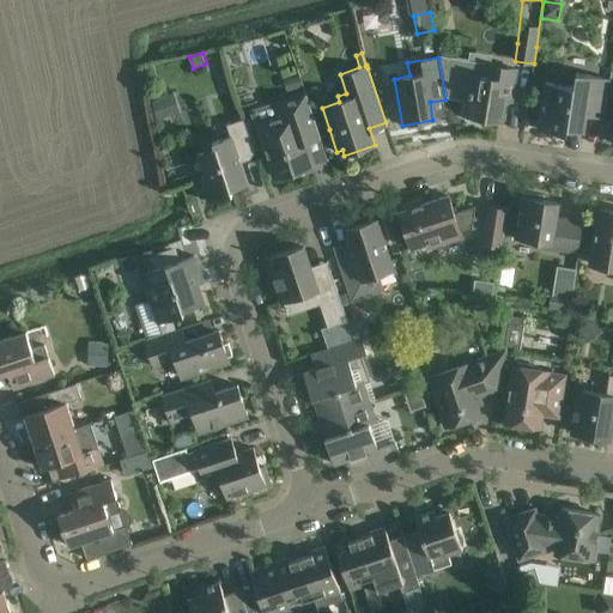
[(511,102),(515,78),(516,70),(486,65),(484,77),(474,76),(472,90),(469,89),(469,93),(466,93),(462,115),(502,121),(505,101),(511,102)]
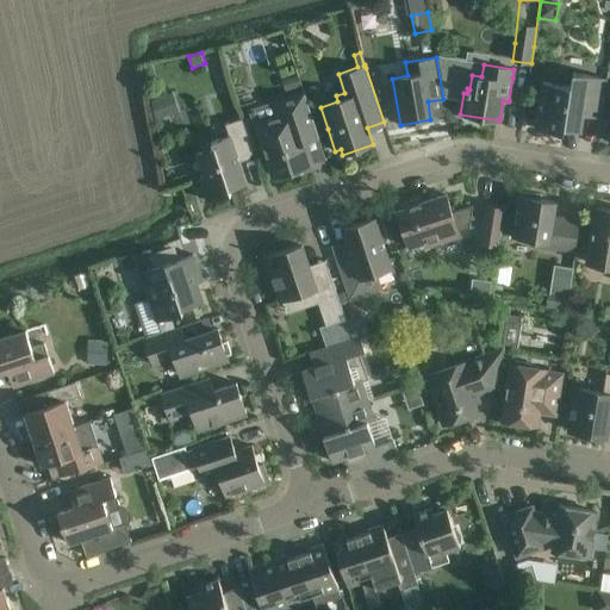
[(564,129),(570,130),(580,131),(583,116),(601,118),(604,94),(607,79),(572,74),(571,87),(542,82),(535,129),(564,134),(564,129)]
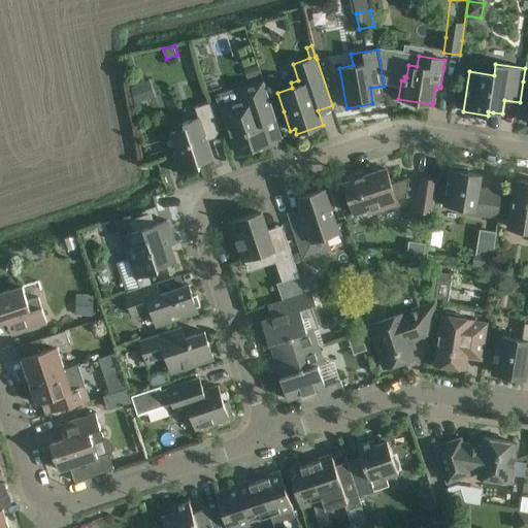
[(136,103),(155,97),(150,79),(130,87),(136,103)]
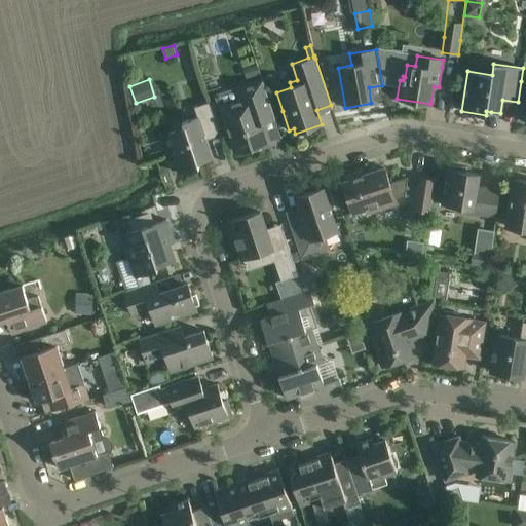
[(247,149),(249,153),(258,150),(258,146),(267,142),(261,122),(275,118),(262,79),(237,87),(241,101),(222,108),(236,152),(247,149)]
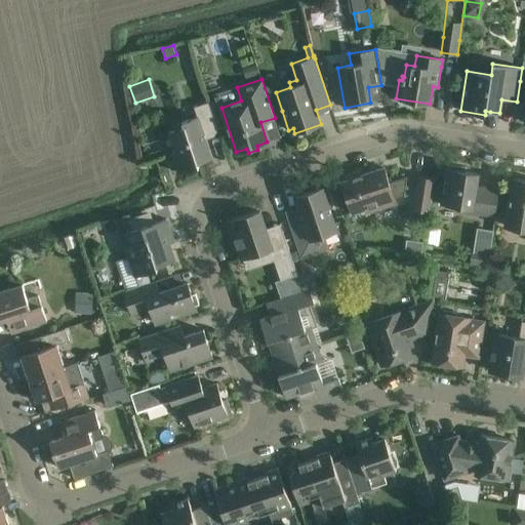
[(194,108),(196,115),(197,117),(182,122),(184,126),(169,131),(175,151),(172,153),(178,173),(199,167),(197,163),(212,158),(204,134),(217,130),(208,104),(194,108)]
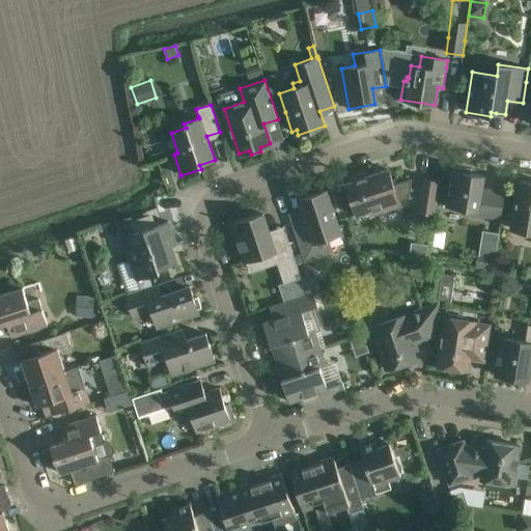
[(471,173),(471,170),(457,168),(456,171),(451,171),(446,205),(463,208),(462,214),(500,220),(504,192),(482,188),(483,175),(471,173)]
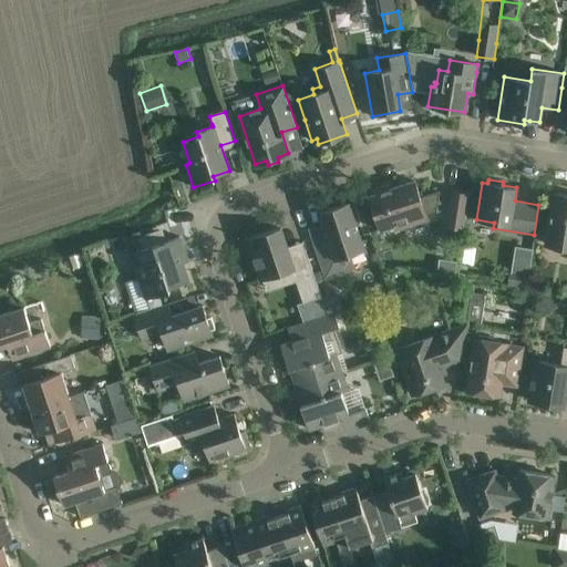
[(369,196),(375,217),(380,230),(393,226),(394,229),(426,219),(425,215),(436,212),(436,210),(439,192),(420,198),(414,182),(369,196)]
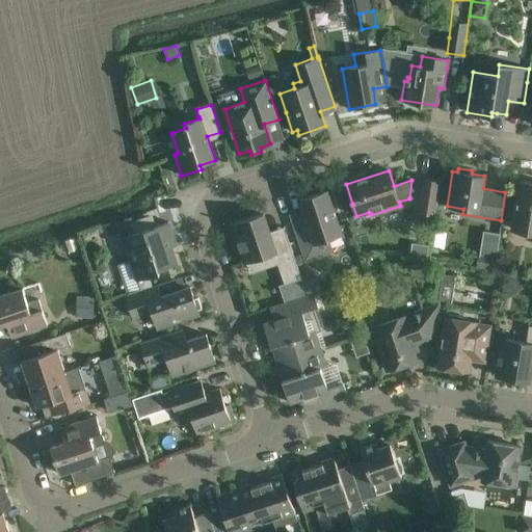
[(434,215),(436,203),(440,182),(423,180),(419,212),(434,215)]
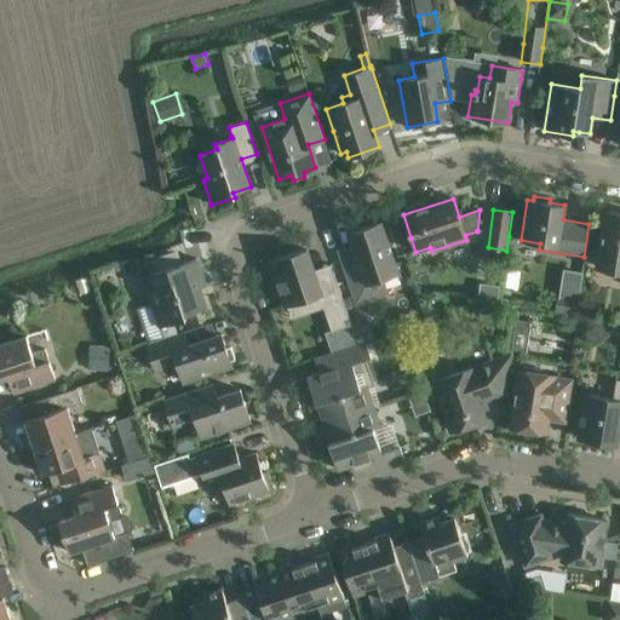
[(619,213),(606,212),(596,268),(619,270),(619,213)]
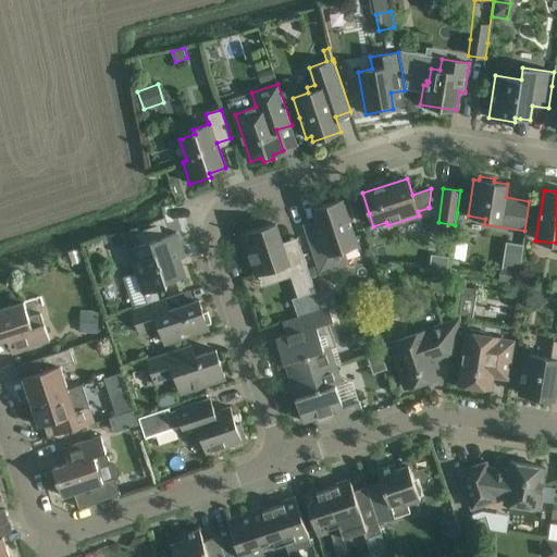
[(306,230),(312,250),(320,272),(347,262),(344,249),(357,245),(342,200),(313,209),(319,225),(306,230)]
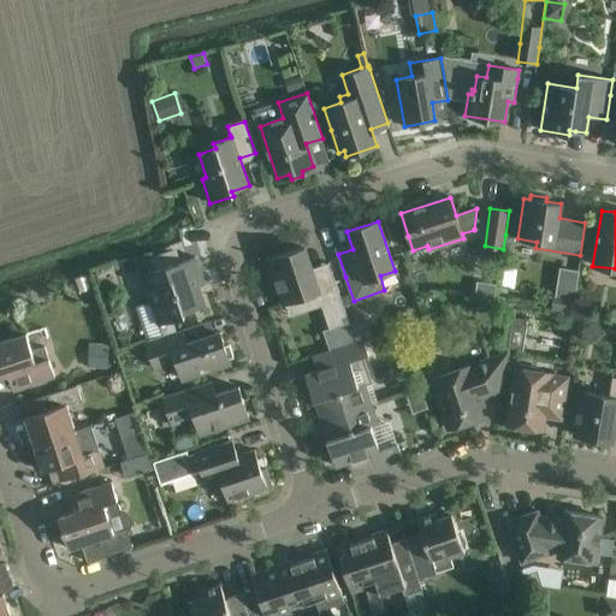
[(304,248),(268,260),(283,303),(319,291),(304,248)]
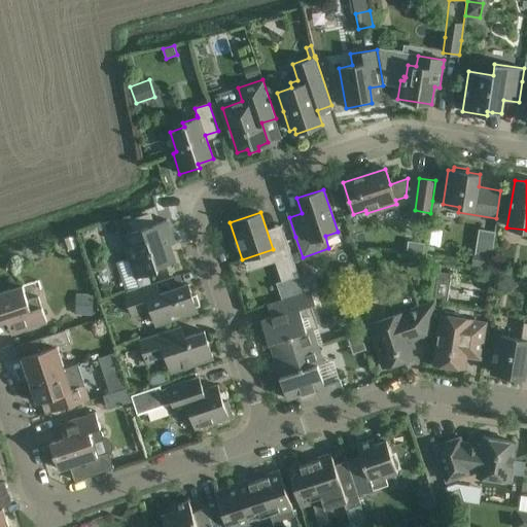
[(131,214),(116,219),(121,233),(125,234),(129,247),(126,247),(136,278),(139,287),(151,283),(148,274),(157,271),(156,268),(175,261),(170,245),(174,243),(167,220),(155,223),(132,232),(129,220),(133,218),(131,214)]
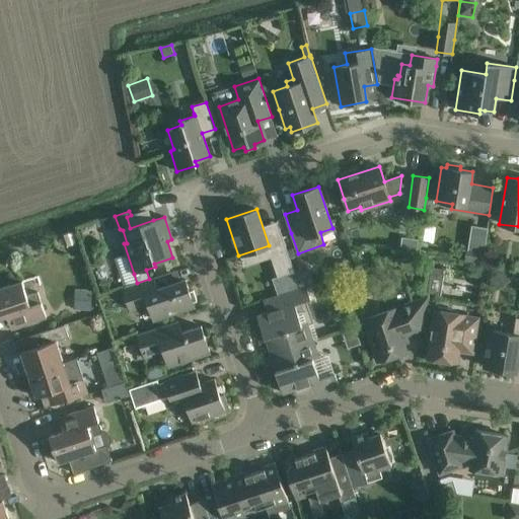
[(285,245),(269,250),(278,278),(294,272),(285,245)]
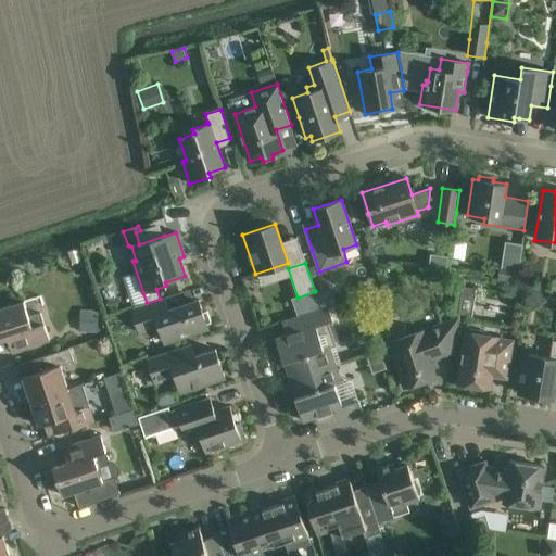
[(516,283),(519,268),(500,265),(497,280),(516,283)]
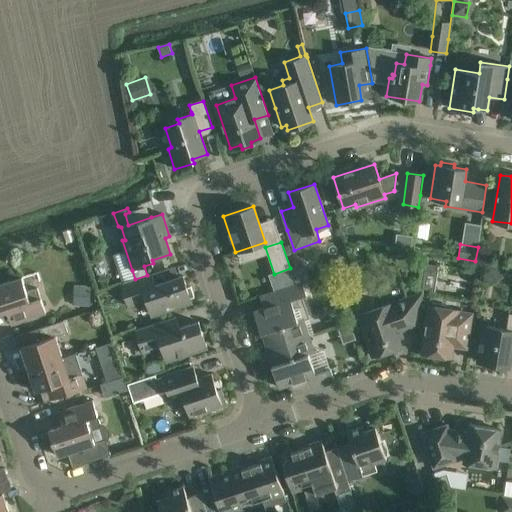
[(132,280),(121,284),(128,307),(147,301),(151,315),(172,308),(191,302),(190,297),(194,296),(190,286),(187,288),(183,276),(155,285),(151,274),(147,275),(135,279),(132,280)]
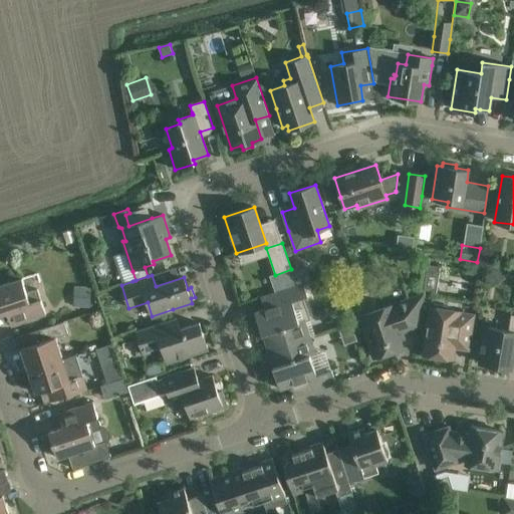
[(423,292),(434,294),(437,278),(425,277),(423,292)]
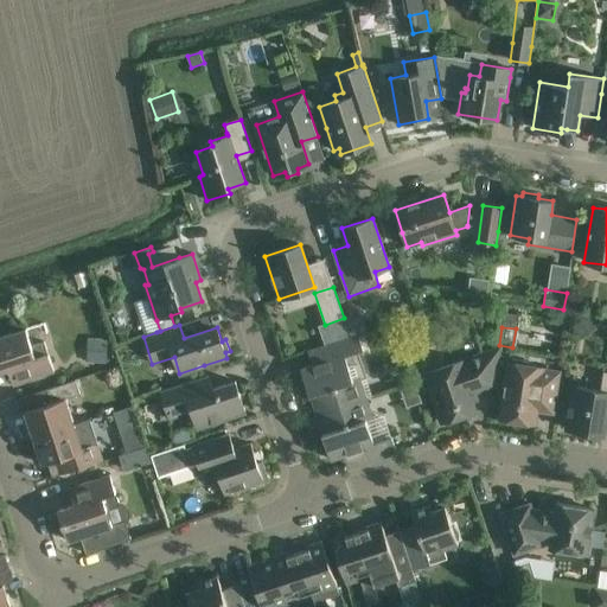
[(13,385),(20,383),(43,375),(53,371),(44,342),(31,346),(26,330),(0,337),(0,371),(7,369),(13,385)]
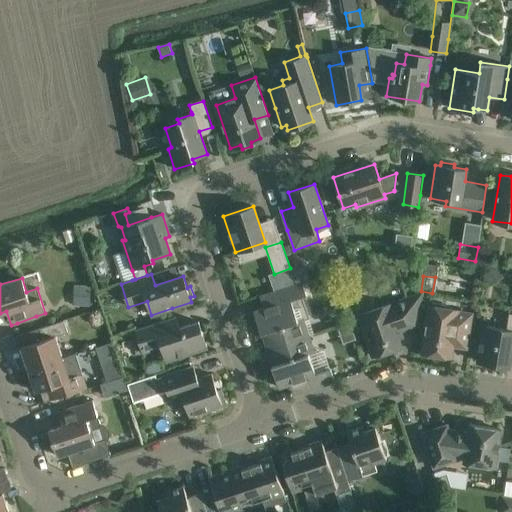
[(267,349),(307,336),(302,319),(297,320),(291,300),(306,295),(302,283),(292,286),(277,291),(280,302),(253,311),(261,333),(262,333),(267,349)]
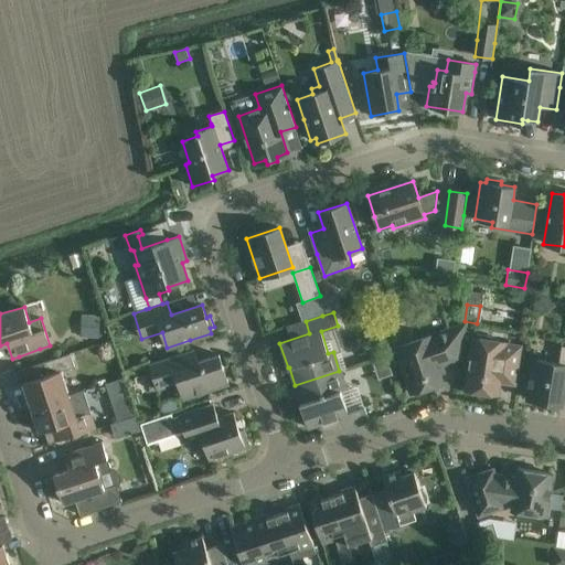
[(99,338),(100,317),(81,316),(81,338),(99,338)]
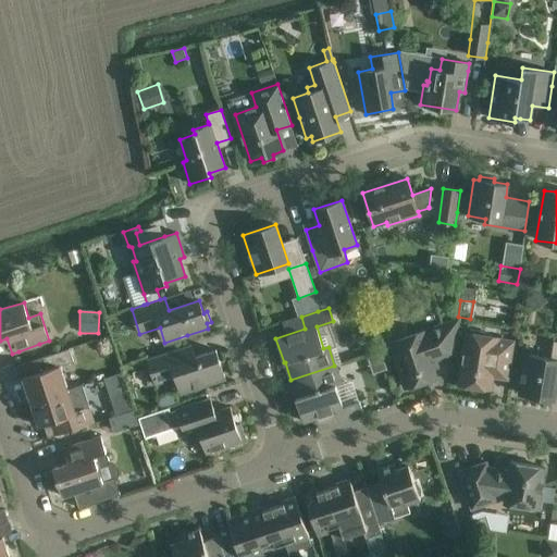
[(458,320),(390,343),(405,387),(426,381),(435,378),(433,369),(437,367),(434,360),(453,354),(458,320)]
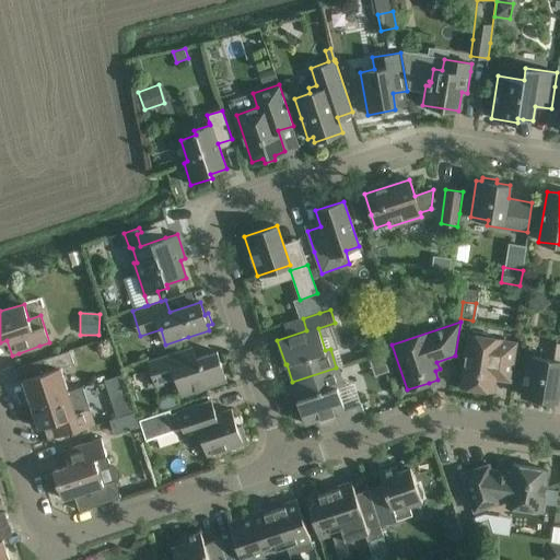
[(462,386),(483,389),(492,391),(494,377),(510,381),(515,343),(500,341),(501,339),(469,334),(462,386)]
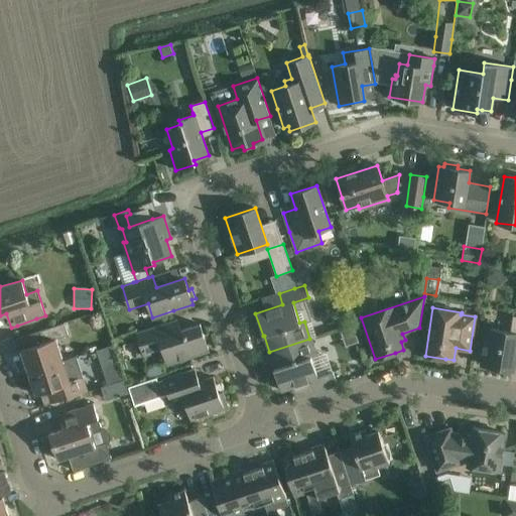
[(510,332),(487,329),(481,364),(513,369),(515,356),(515,316),(512,315),(510,332)]
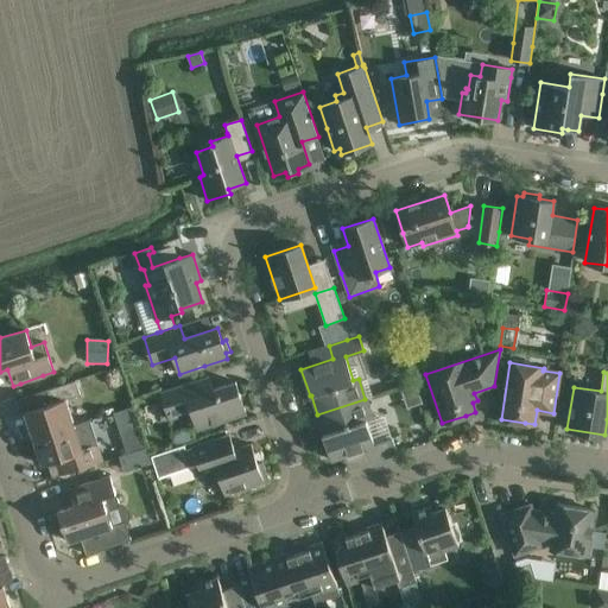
[(197,428),(222,420),(245,412),(235,382),(213,390),(208,375),(173,387),(160,392),(170,419),(192,411),(197,428)]
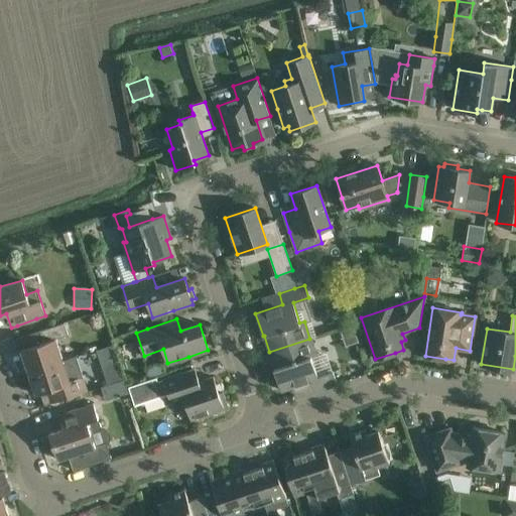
[(21,350),(28,373),(62,361),(55,340),(68,335),(65,324),(58,325),(39,332),(43,343),(21,350)]
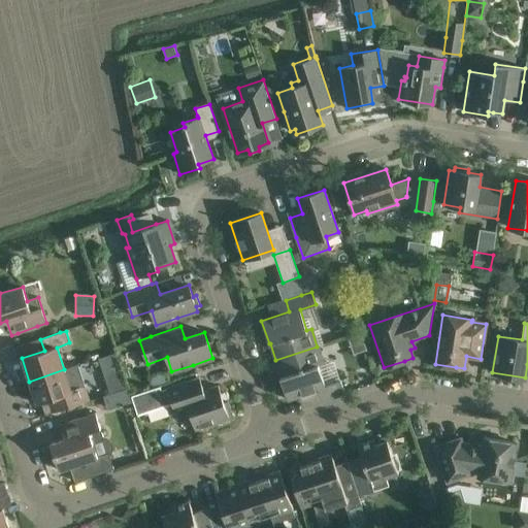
[(315,390),(319,402),(344,393),(340,381),(325,386),(318,365),(323,364),(317,347),(275,360),(281,376),(279,376),(287,399),(315,390)]
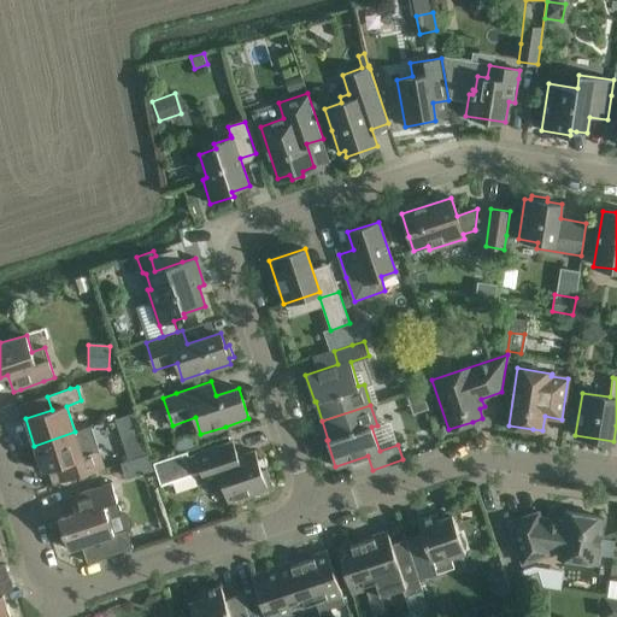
[(135,412),(115,419),(121,436),(141,429),(135,412)]
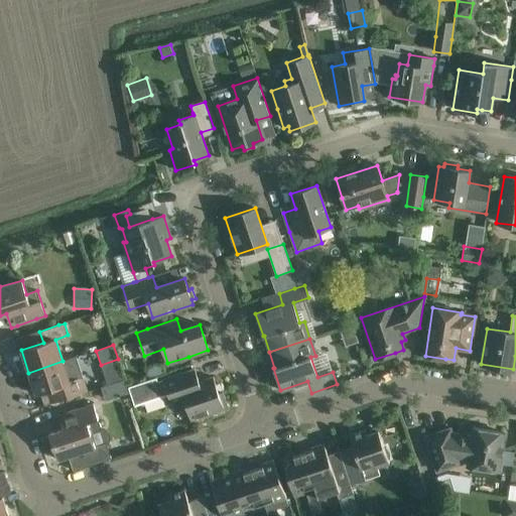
[(58,401),(88,391),(77,357),(62,362),(62,361),(28,373),(36,395),(54,389),(58,401)]
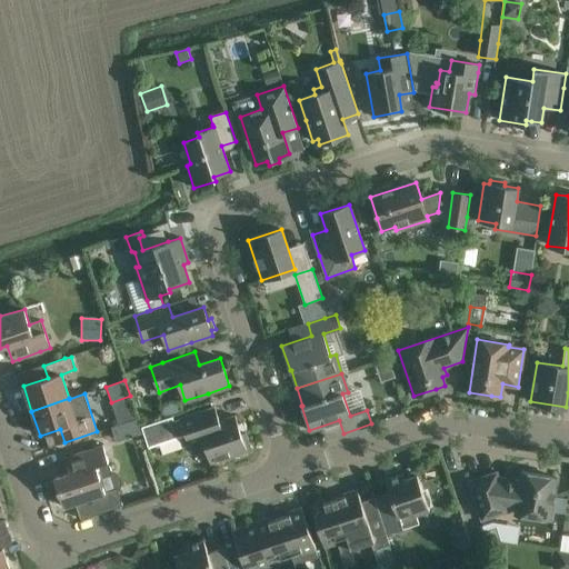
[(241,433),(238,422),(235,416),(219,421),(215,406),(179,418),(185,433),(189,447),(203,441),(210,463),(251,450),(245,432),(241,433)]
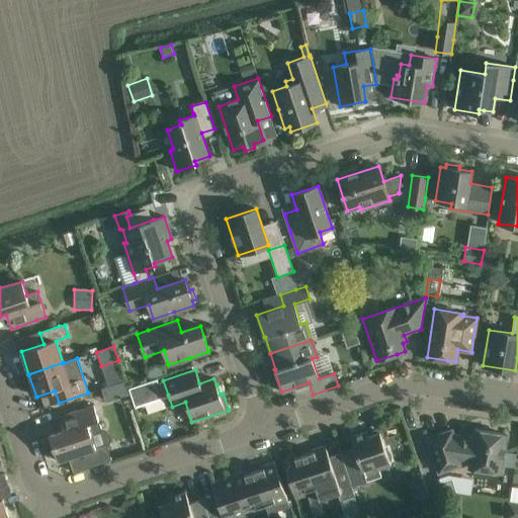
[(156,378),(128,387),(130,389),(135,406),(147,402),(168,395),(163,380),(158,382),(156,378)]
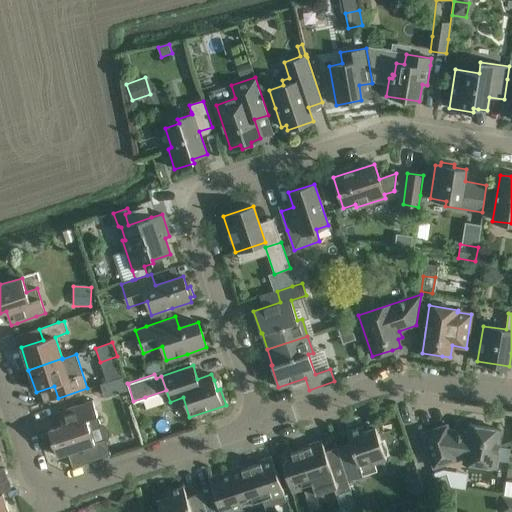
[(103,393),(104,395),(127,388),(123,376),(106,382),(100,384),(103,393)]
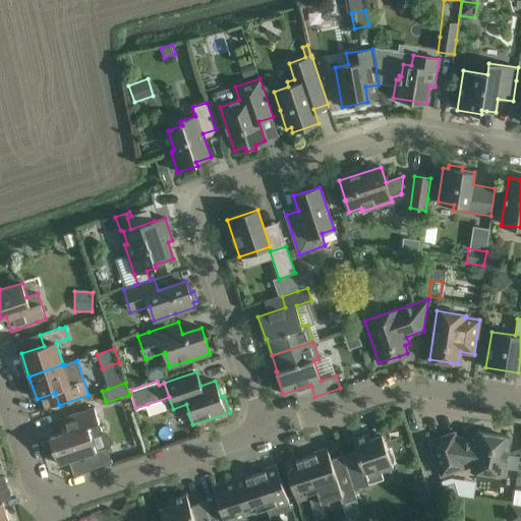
[(50,439),(57,461),(58,464),(69,461),(73,475),(112,463),(107,448),(97,452),(92,438),(103,433),(94,408),(59,419),(63,433),(50,439)]
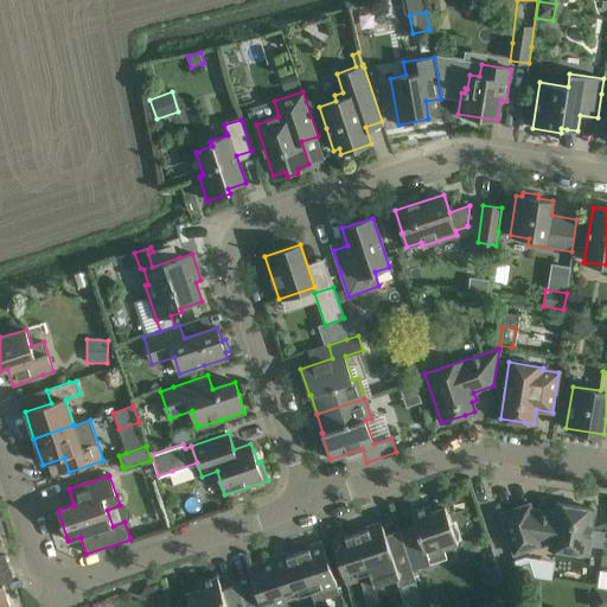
[(513,555),(536,547),(543,544),(542,543),(549,544),(549,548),(587,554),(588,547),(602,549),(604,537),(590,535),(594,510),(556,504),(554,513),(531,510),(529,504),(500,513),(513,555)]
